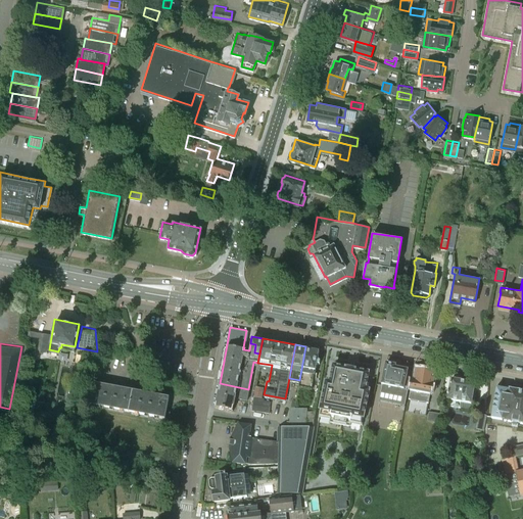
[(305,346),(299,380),(298,384),(312,387),(316,363),(319,362),(320,359),(317,357),(319,349),(305,346)]
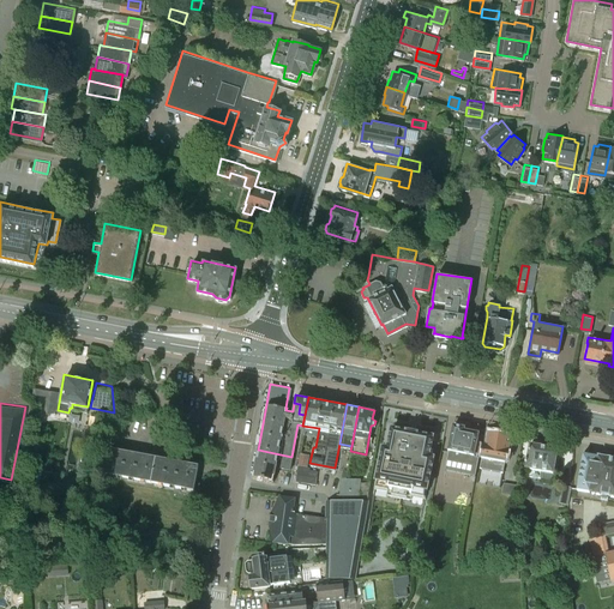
[(449,448),(445,468),(475,474),(479,452),(474,451),(479,432),(463,428),(464,426),(452,423),(447,448),(449,448)]
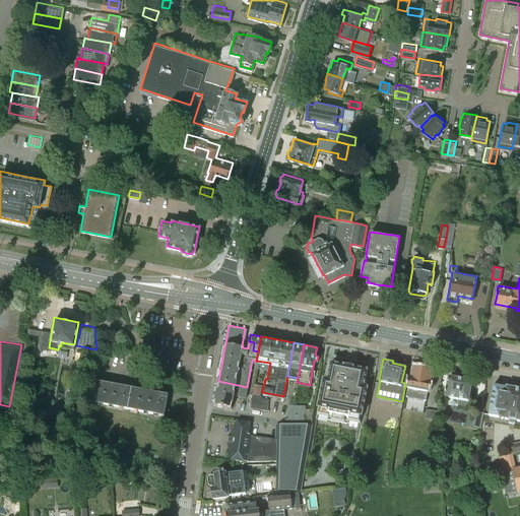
[(329,407),(328,411),(349,415),(349,411),(361,413),(367,386),(363,385),(366,368),(353,366),(354,365),(343,363),(343,364),(331,362),(327,378),(324,378),(318,405),(329,407)]
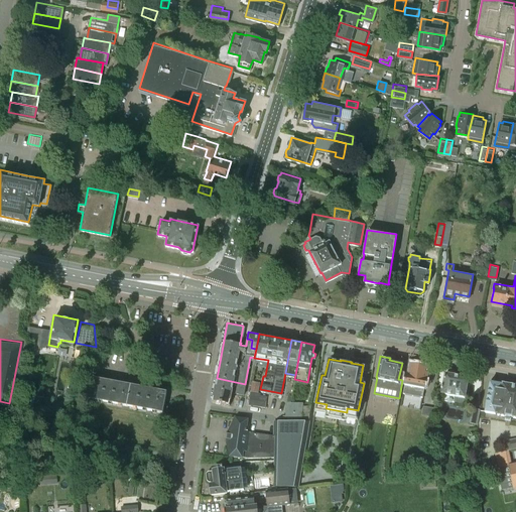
[(404,383),(402,391),(422,395),(423,387),(424,387),(426,376),(425,376),(427,365),(410,362),(408,372),(406,372),(404,383)]
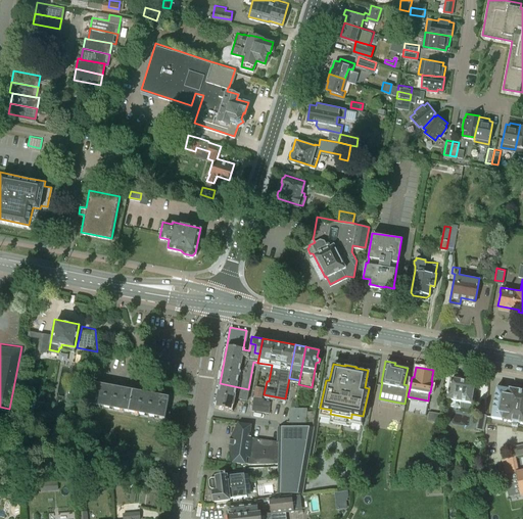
[(447,389),(446,392),(447,392),(447,396),(461,399),(460,405),(468,406),(469,400),(471,400),(475,380),(450,376),(448,390),(447,389)]
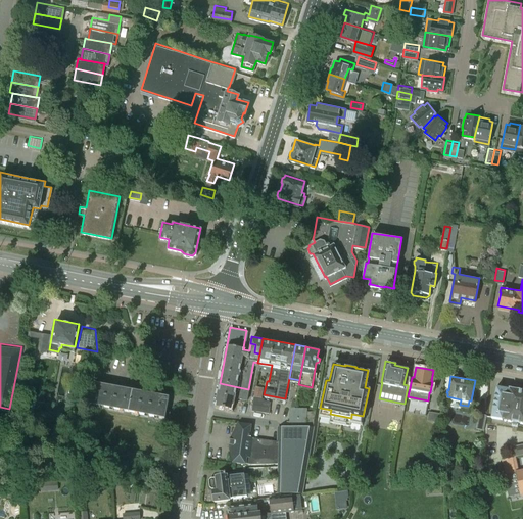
[(88,392),(89,392),(87,400),(164,416),(169,394),(91,380),(89,390),(88,389),(88,392)]
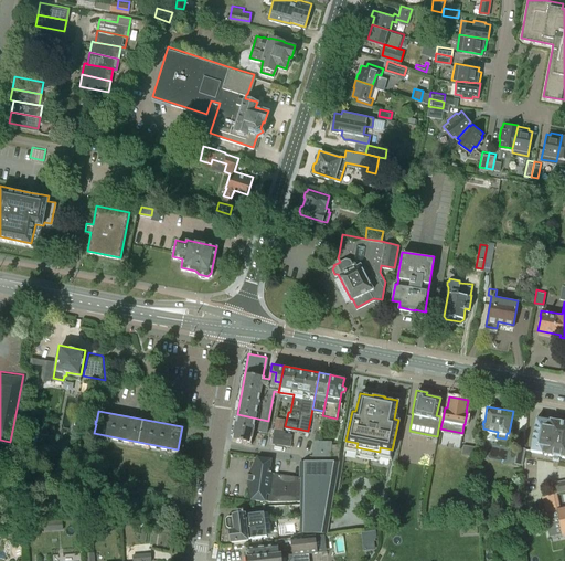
[(236,415),(235,424),(254,427),(266,430),(268,421),(237,414),(236,415)]
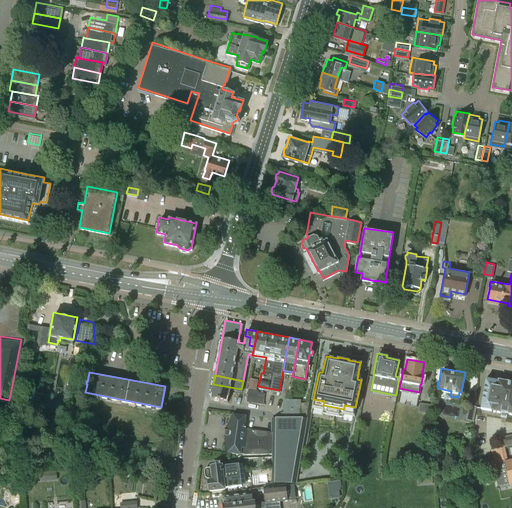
[(249,385),(258,386),(259,376),(250,375),(249,385)]
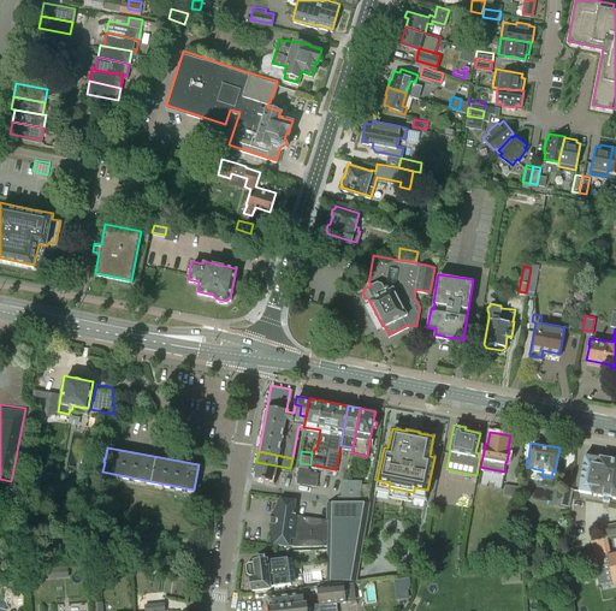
[(585,454),(579,488),(593,491),(593,492),(615,496),(615,457),(599,455),(599,456),(585,454)]
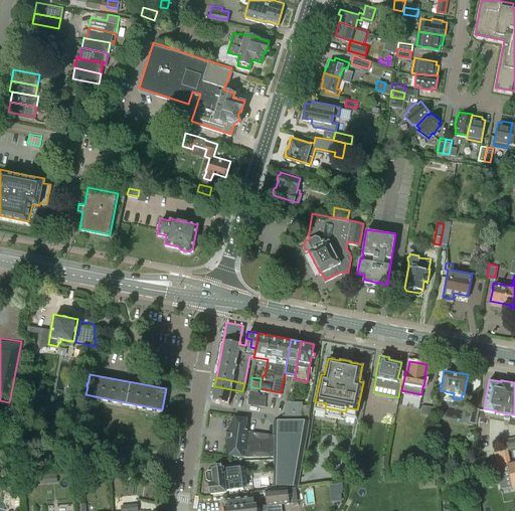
[(231,389),(214,386),(212,398),(228,401),(231,389)]
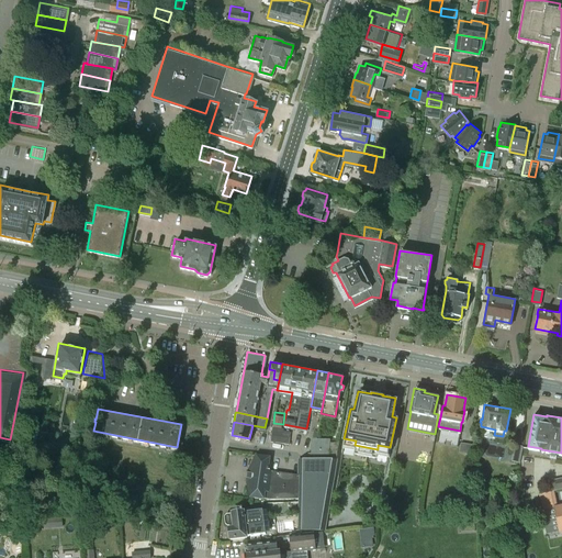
[(270,438),(289,442),(290,430),(282,428),(283,426),(272,424),(270,438)]
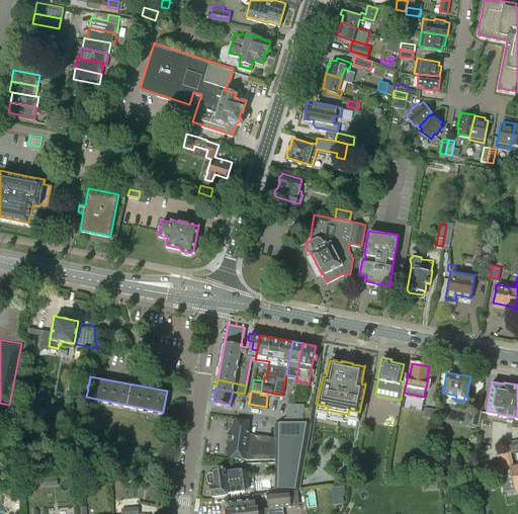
[(230,452),(230,454),(243,456),(249,457),(275,456),(275,481),(298,482),(309,421),(303,421),(304,402),(286,402),(285,421),(286,421),(286,426),(275,426),(275,435),(247,431),(248,419),(236,417),(235,419),(229,429),(227,441),(228,441),(230,452)]
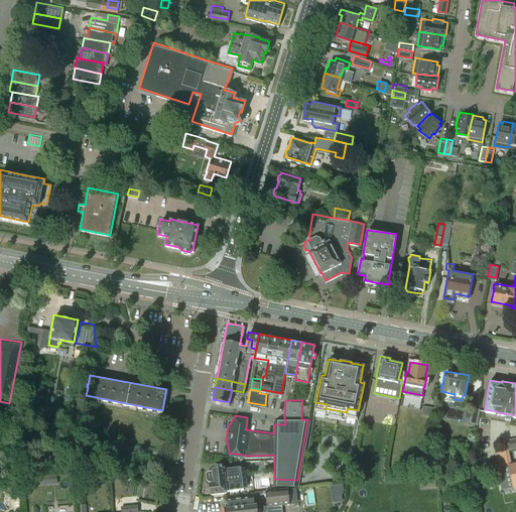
[(423,403),(421,411),(431,413),(432,405),(423,403)]
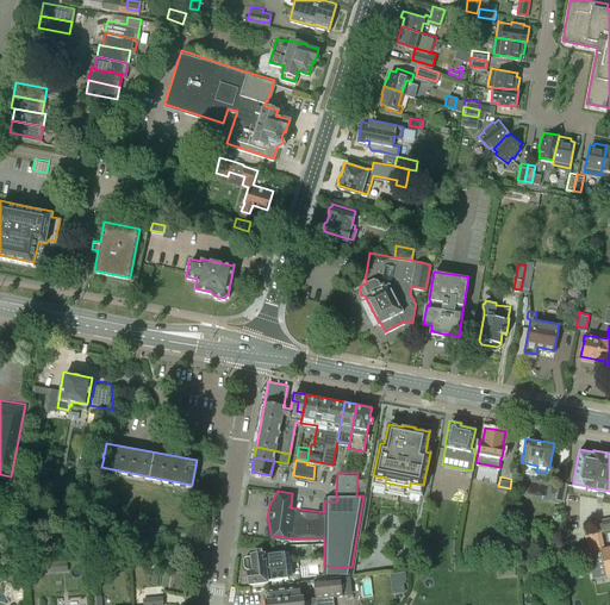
[(555,497),(565,498),(567,481),(559,480),(555,497)]
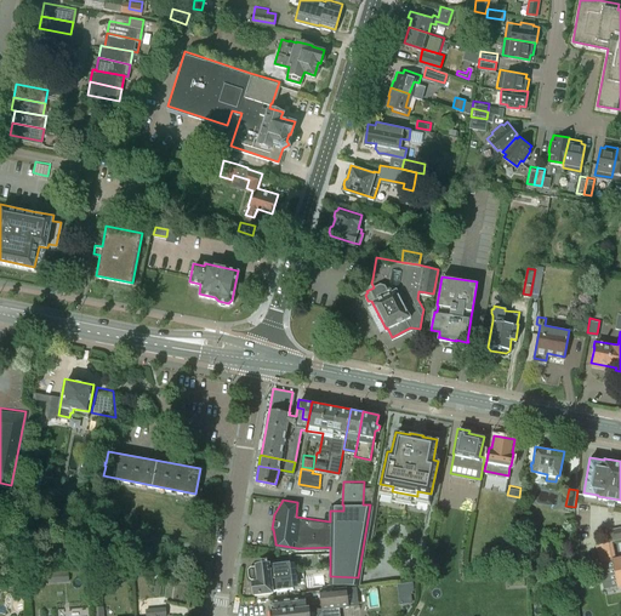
[(62,509),(70,511),(73,496),(64,495),(62,509)]
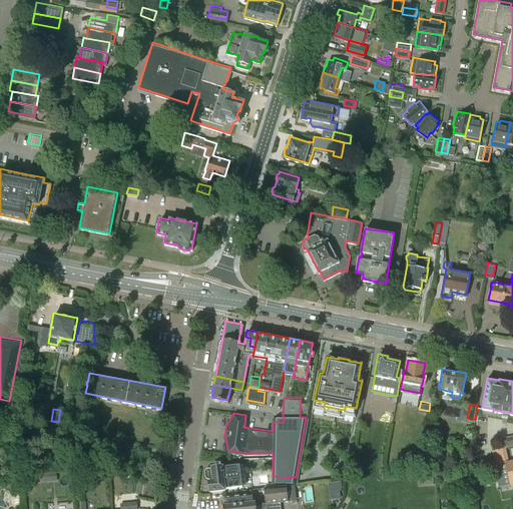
[(512,434),(502,436),(504,445),(512,443),(512,434)]
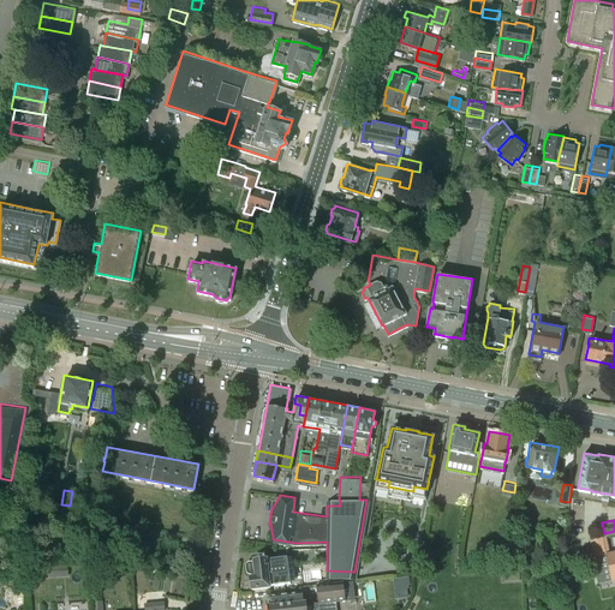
[(607,552),(593,556),(595,567),(609,563),(613,578),(614,576),(614,550),(607,552)]
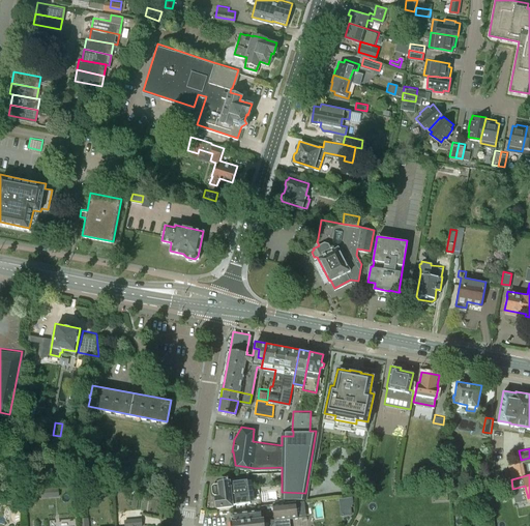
[(233,483),(230,483),(230,480),(218,481),(213,483),(211,485),(212,491),(214,493),(221,492),(221,495),(215,496),(217,506),(232,504),(232,502),(249,500),(255,499),(254,492),(248,492),(247,478),(240,479),(240,476),(232,476),(233,483)]
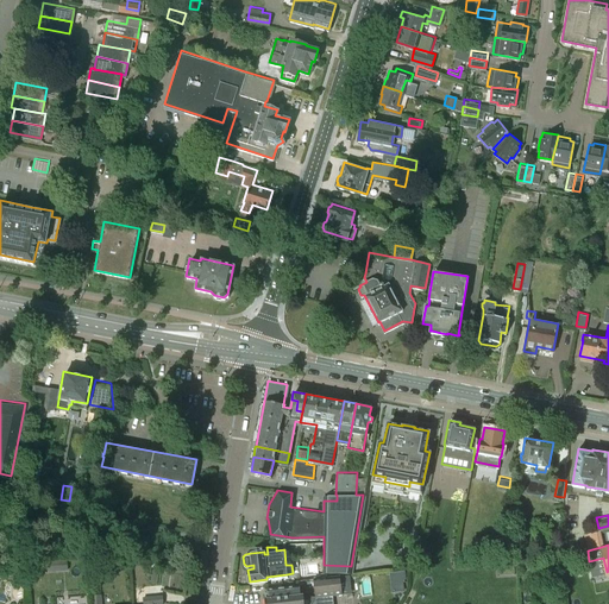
[(513,559),(496,560),(497,572),(514,571),(513,559)]
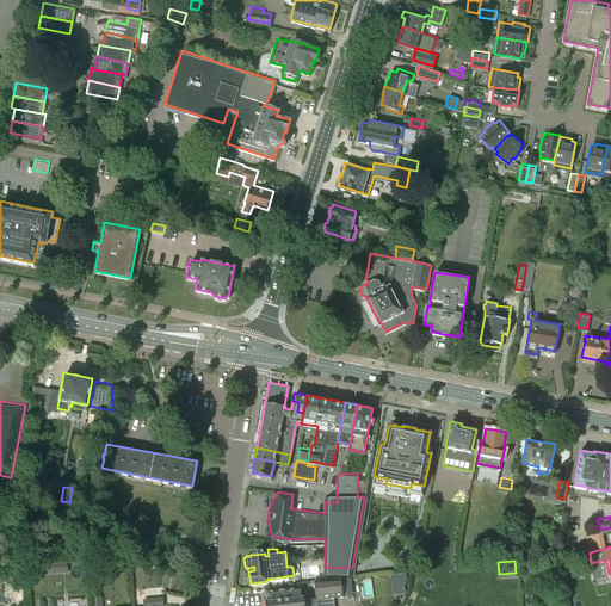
[(393,577),(405,576),(408,576),(407,568),(392,569),(393,577)]
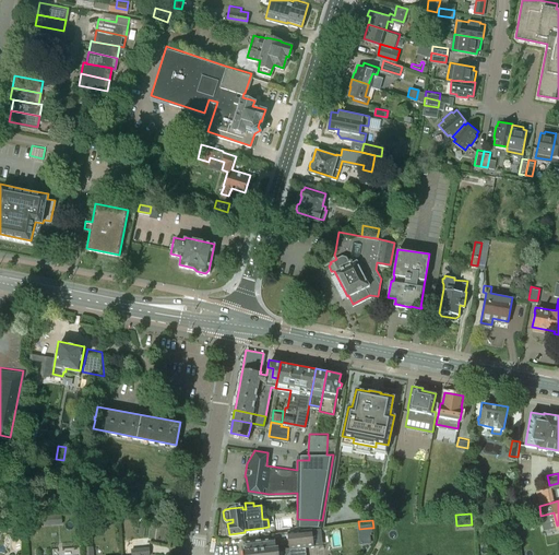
[(284,554),(306,554),(305,545),(313,544),(311,528),(288,531),(289,546),(284,554)]
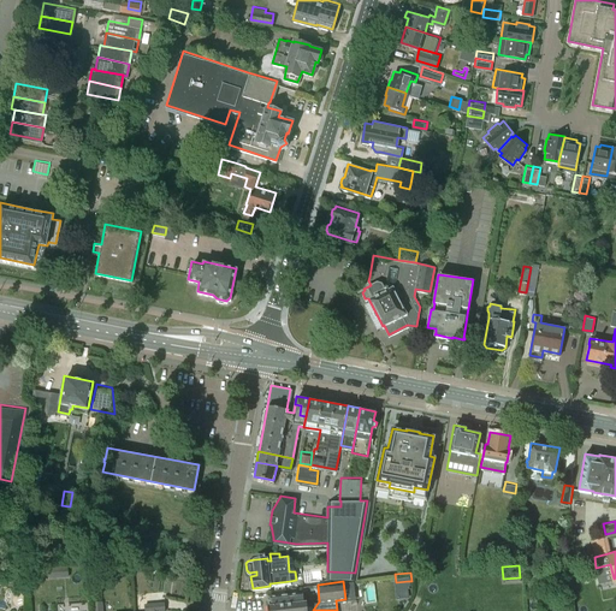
[(303,591),(267,594),(268,604),(268,610),(313,610),(319,601),(307,603),(307,600),(304,600),(303,591)]
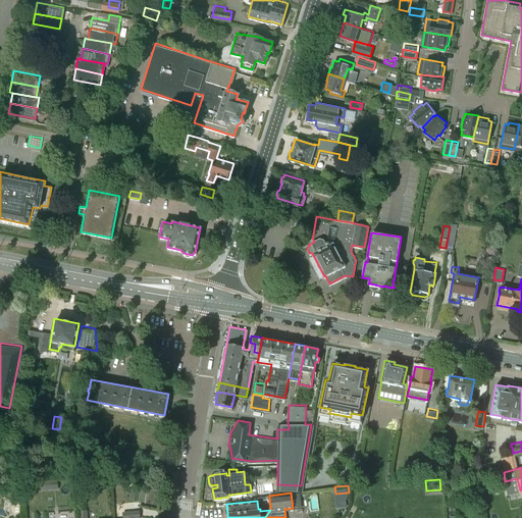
[(79,507),(79,517),(87,517),(87,507),(79,507)]
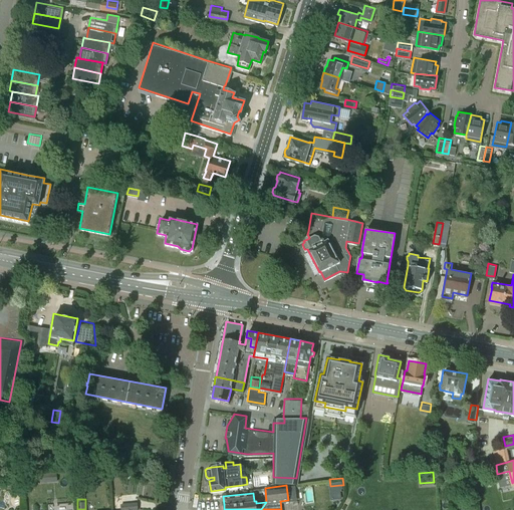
[(120,509),(131,509),(138,508),(137,501),(120,503),(120,509)]
